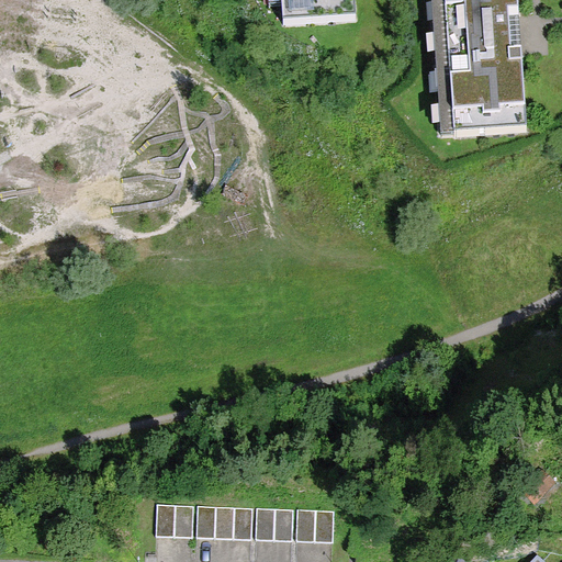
[(287,0),(289,24),(357,20),(355,0),(287,0)]
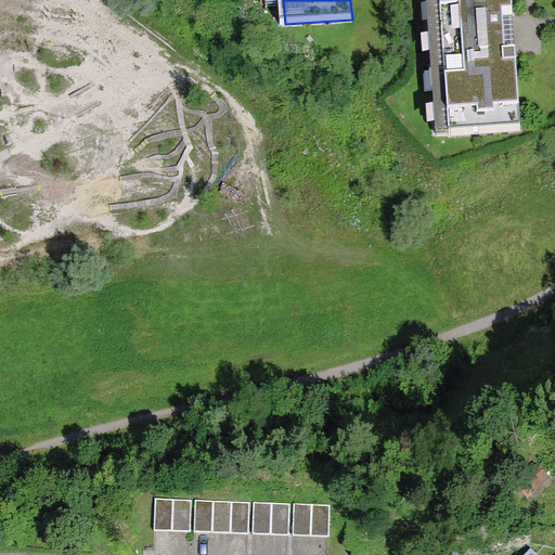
[(510,0),(441,0),(442,10),(461,9),(465,81),(447,82),(450,132),(518,128),(514,55),(503,56),(501,15),(511,15),(510,0)]
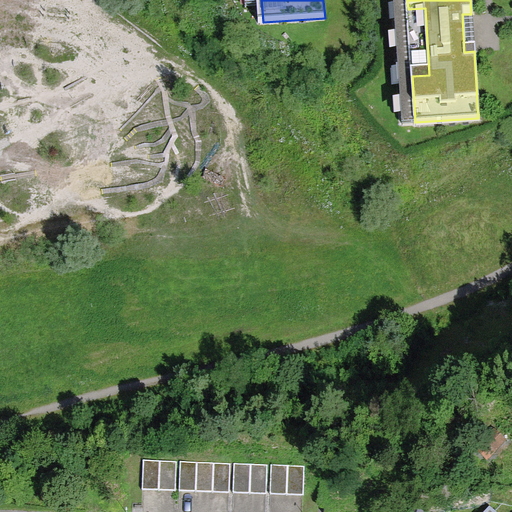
[(175,462),(144,461),(143,489),(175,490),(175,462)]
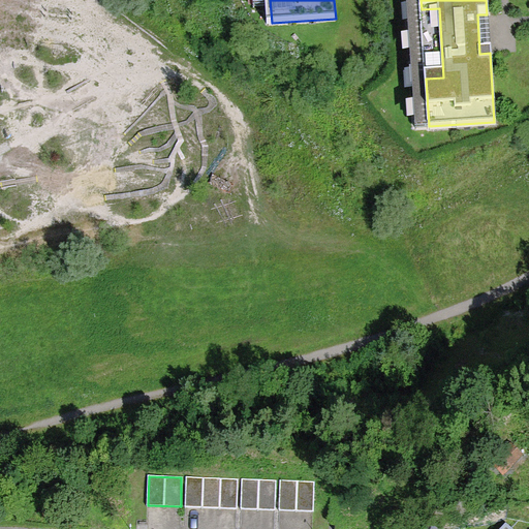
[(238,479),(187,478),(186,506),(237,507),(238,479)]
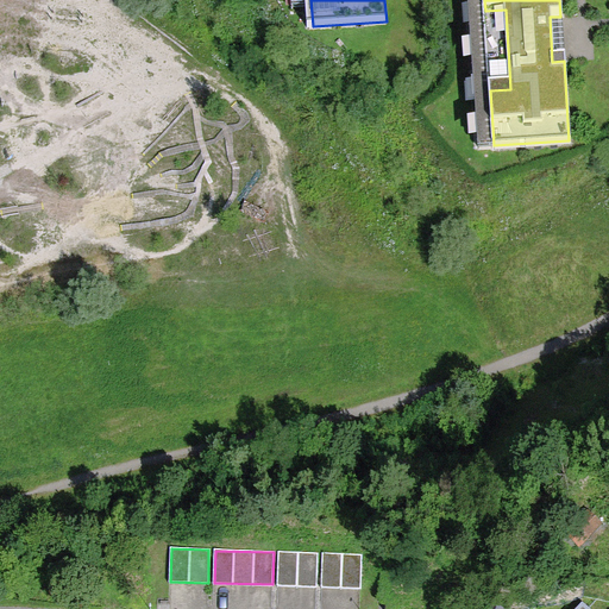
[(316,552),(280,552),(280,585),(316,585),(316,552)]
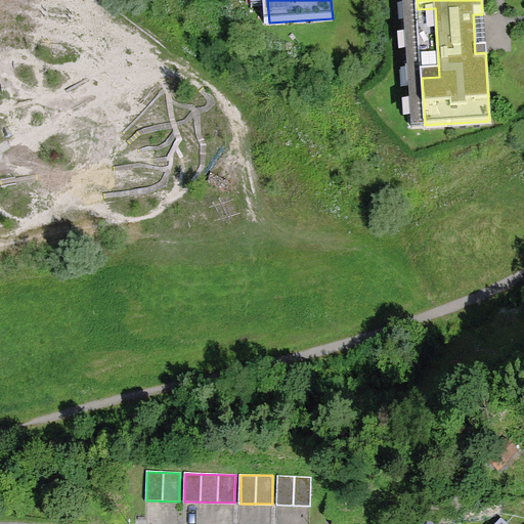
[(310,476),(278,476),(278,505),(310,505),(310,476)]
